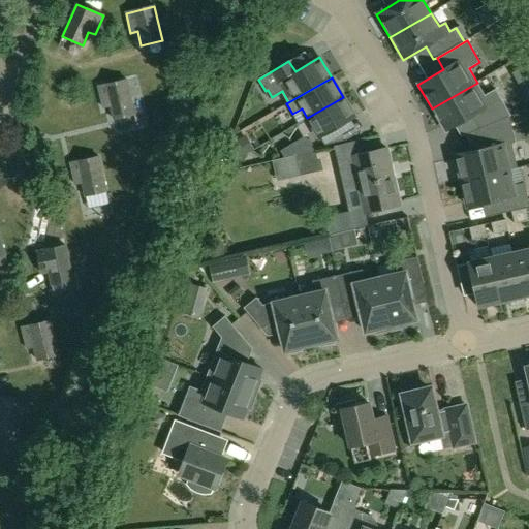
[(114,119),(134,114),(126,81),(98,87),(103,107),(110,105),(114,119)]
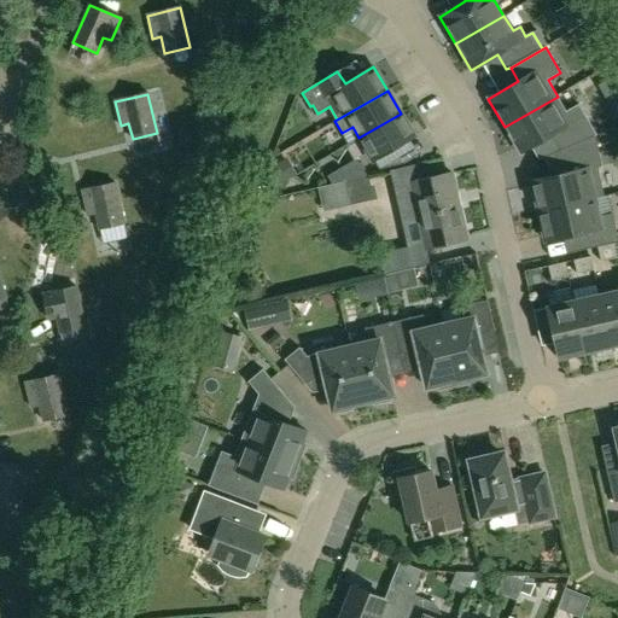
[(578,104),(566,111),(558,97),(505,127),(520,153),(551,135),(559,150),(563,149),(563,151),(593,138),(596,135),(578,104)]
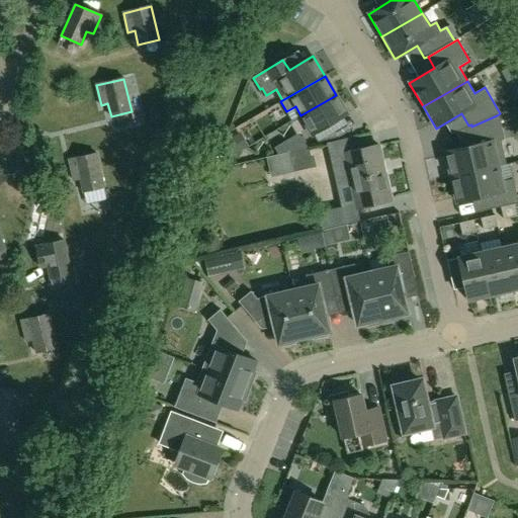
[(347,114),(336,95),(300,115),(313,136),(314,135),(318,142),(339,137),(331,124),(347,114)]
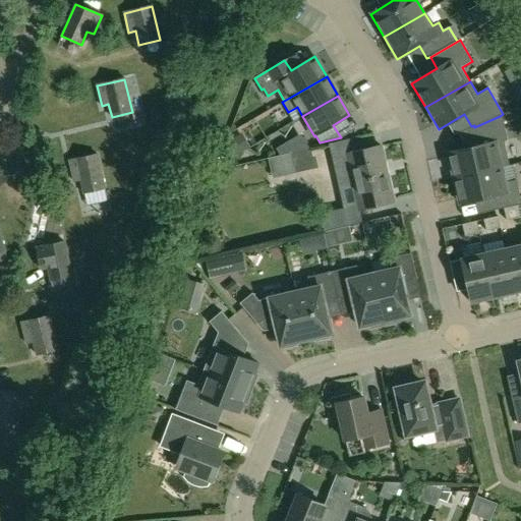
[(503,139),(506,138),(500,116),(474,127),(479,146),(447,154),(453,179),(502,168),(501,167),(508,166),(506,159),(508,159),(503,139)]
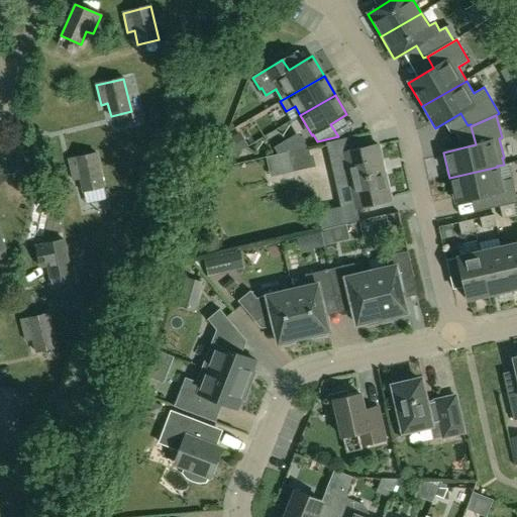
[(391,201),(378,146),(356,151),(353,138),(328,143),(332,158),(344,156),(346,166),(334,169),(338,186),(350,183),(356,209),(391,201)]
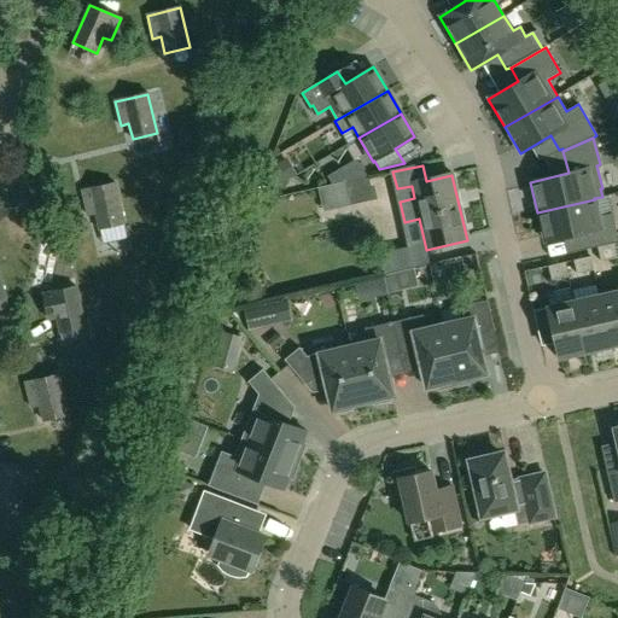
[(347,202),(372,196),(367,178),(324,188),(326,198),(345,194),(347,202)]
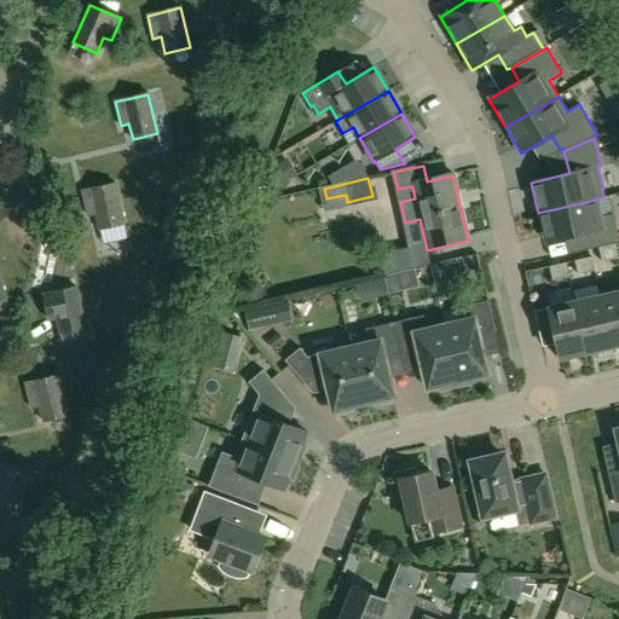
[(99,230),(125,224),(115,184),(82,191),(87,214),(96,213),(99,230)]
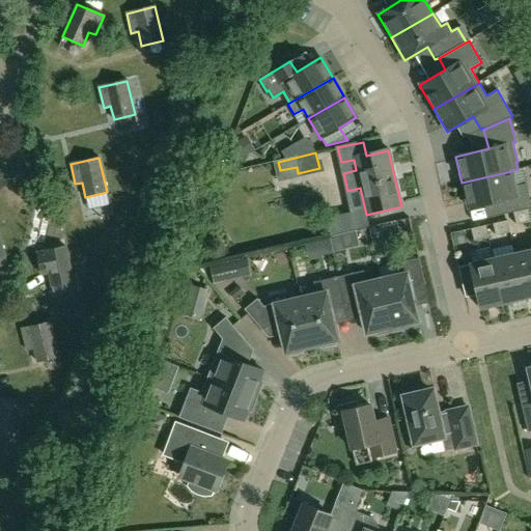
[(514,187),(511,171),(462,183),(468,208),(500,201),(503,215),(515,212),(528,208),(530,207),(530,201),(527,184),(514,187)]
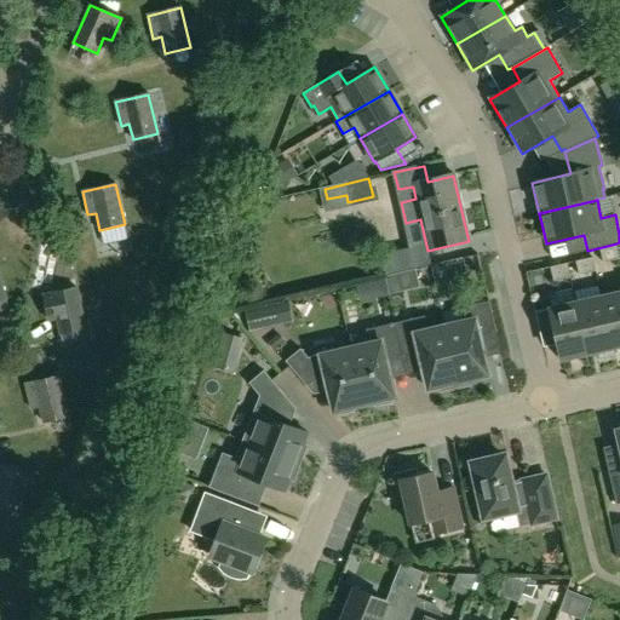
[(426,268),(423,250),(420,242),(386,251),(392,276),(426,268)]
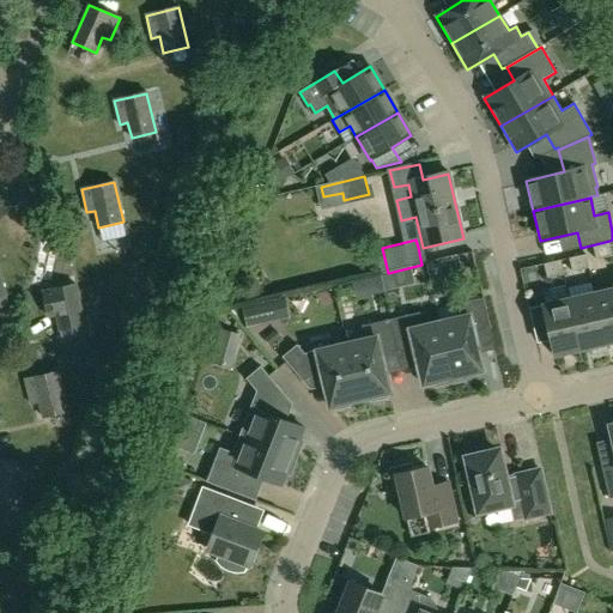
[(595,244),(599,259),(612,255),(610,241),(595,244)]
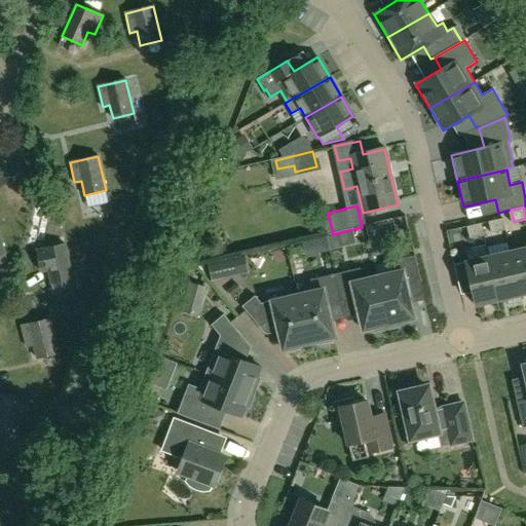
[(492,221),(495,233),(508,230),(504,218),(492,221)]
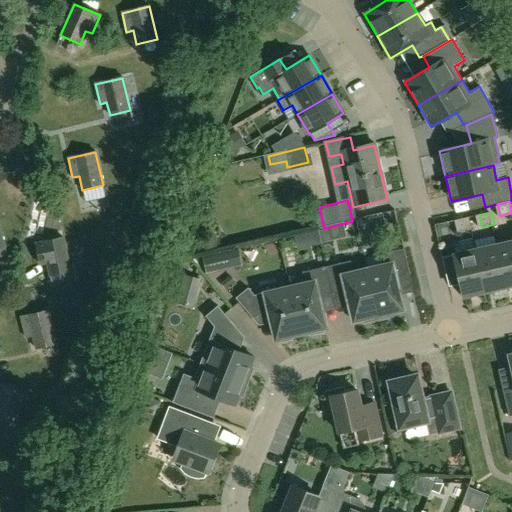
[(460,219),(463,231),(475,228),(472,216),(460,219)]
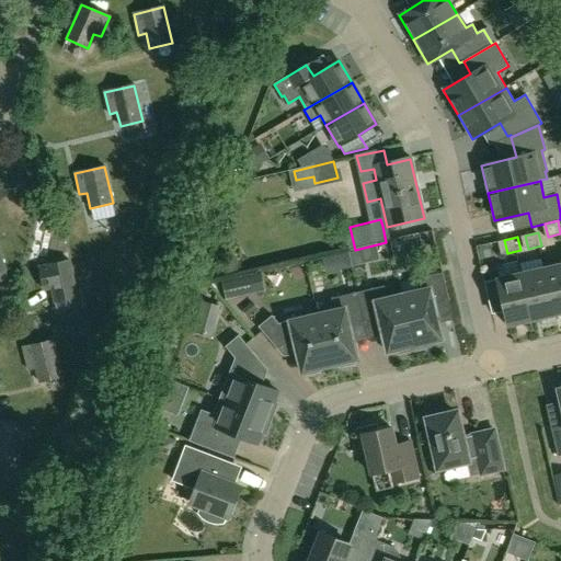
[(69,261),(39,267),(32,268),(36,290),(52,287),(55,302),(77,297),(69,261)]
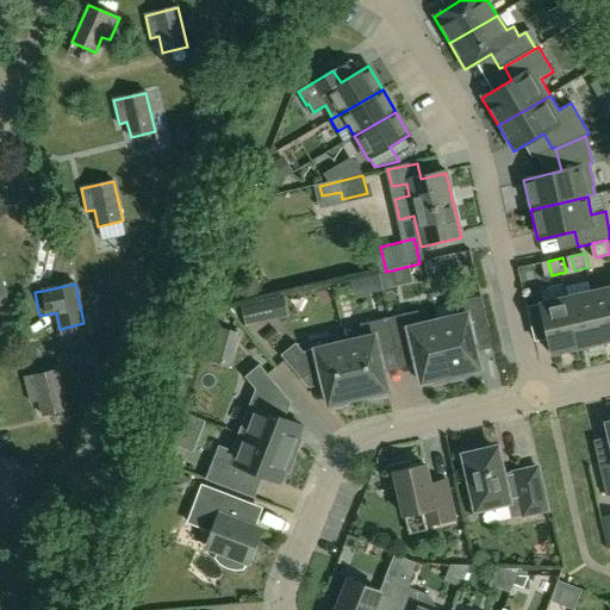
[(609,340),(609,287),(592,292),(603,341),(609,340)]
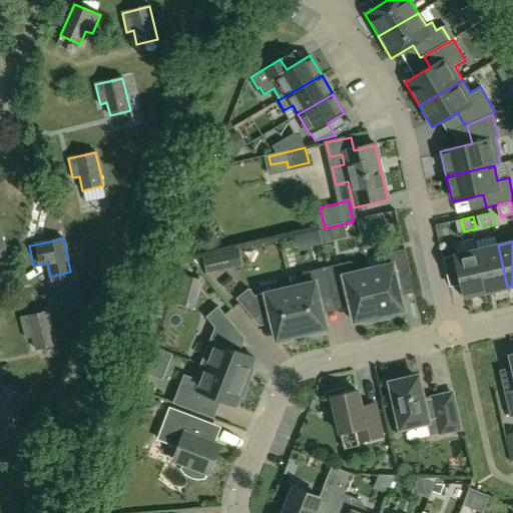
[(507,287),(498,245),(477,250),(486,292),(507,287)]
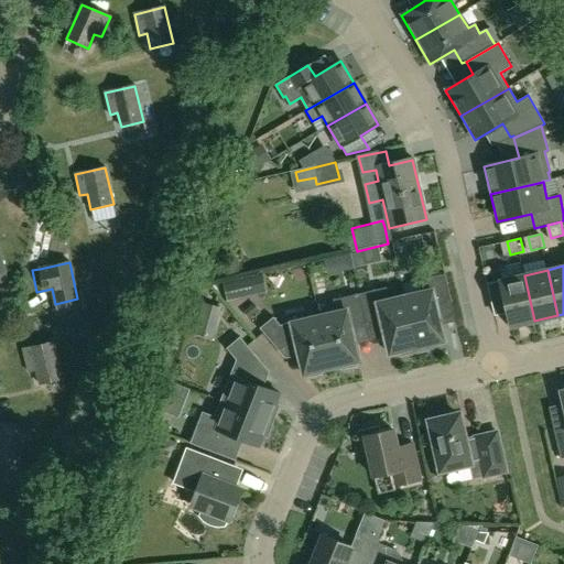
[(422,293),(405,296),(418,353),(435,348),(434,344),(445,342),(437,307),(452,304),(445,274),(419,280),(422,293)]
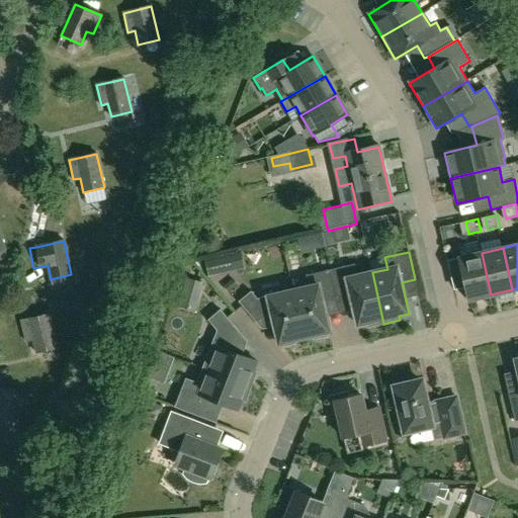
[(491,294),(482,253),(459,258),(468,299),(491,294)]
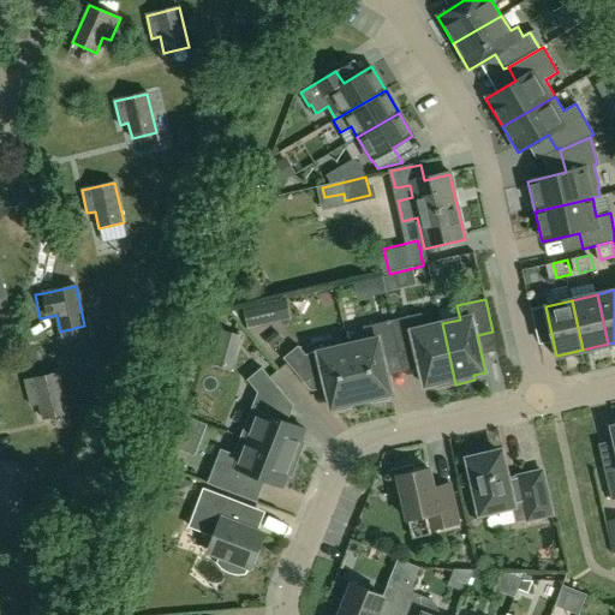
[(248,329),(278,322),(273,302),(243,309),(248,329)]
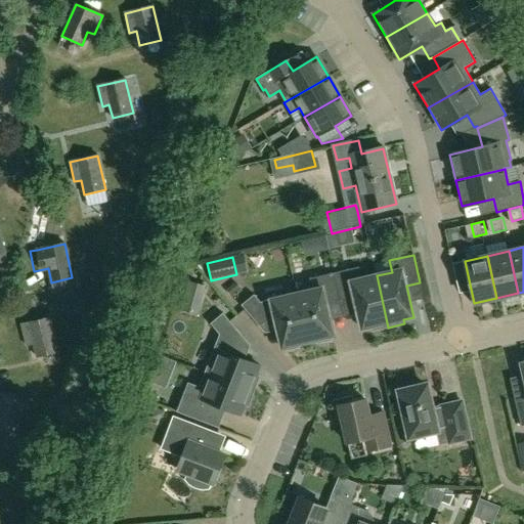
[(388,328),(377,275),(361,278),(359,267),(334,273),(340,301),(354,298),(361,330),(372,326),(373,331),(388,328)]
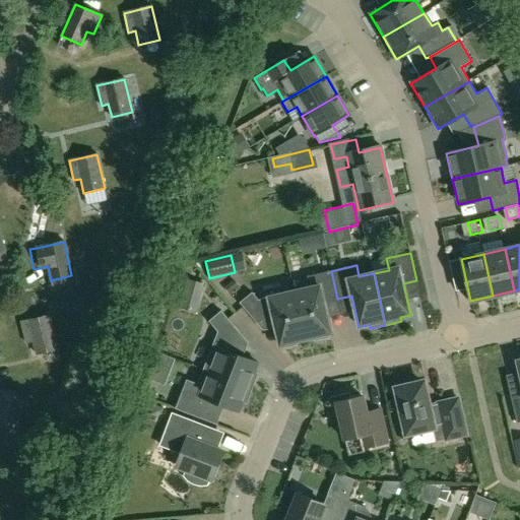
[(324,302),(337,299),(331,271),(307,276),(310,288),(295,291),(306,339),(315,337),(315,341),(329,337),(328,333),(331,333),(324,302)]
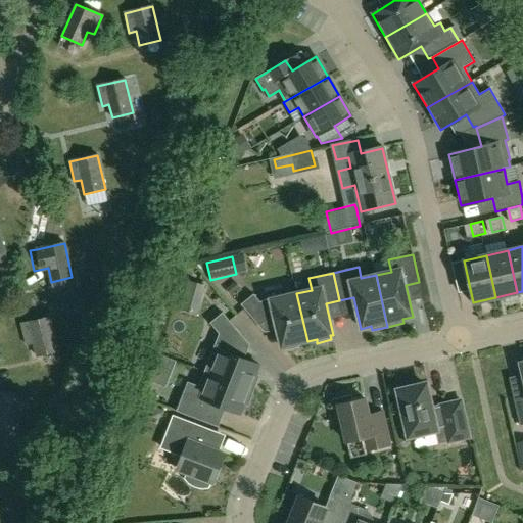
[(307,341),(296,293),(259,301),(252,295),(242,307),(262,325),(273,313),(275,313),(282,346),(285,346),(286,350),(298,347),(297,343),(307,341)]
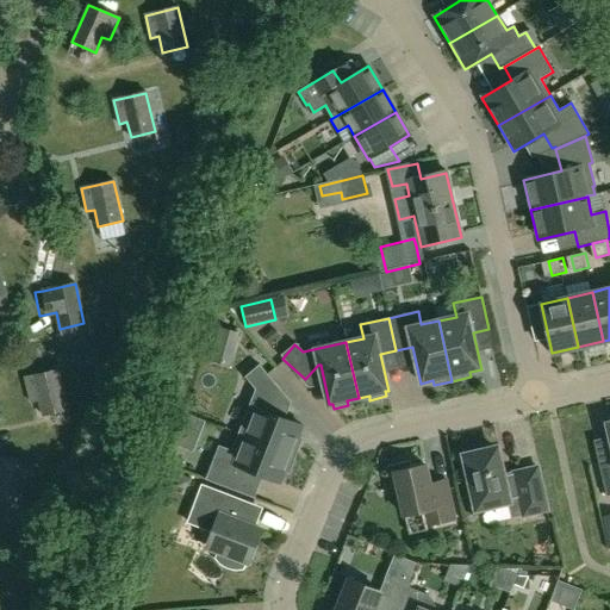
[(244,378),(255,391),(237,435),(296,458),(303,440),(298,439),(303,427),(267,412),(268,408),(284,396),(259,366),(244,378)]
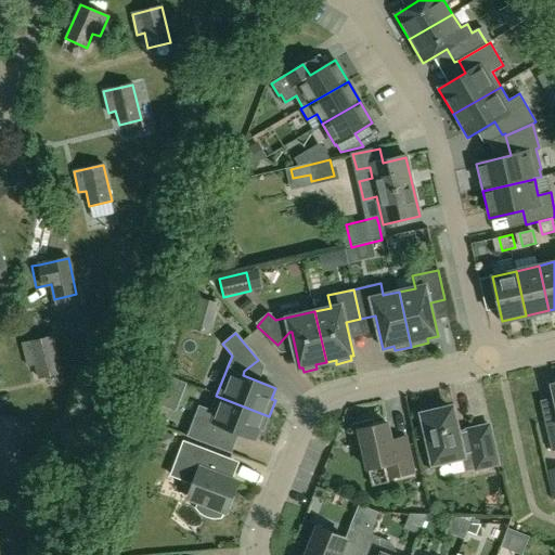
[(39,378),(61,373),(52,337),(23,344),(28,365),(35,363),(39,378)]
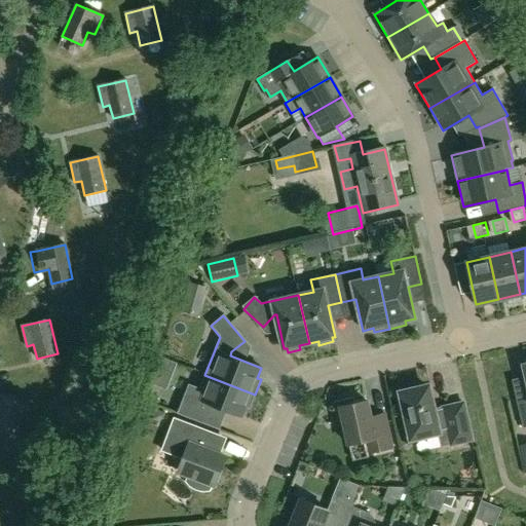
[(525,363),(525,366),(523,367),(525,379),(525,399),(517,401),(523,429),(525,428),(525,363)]
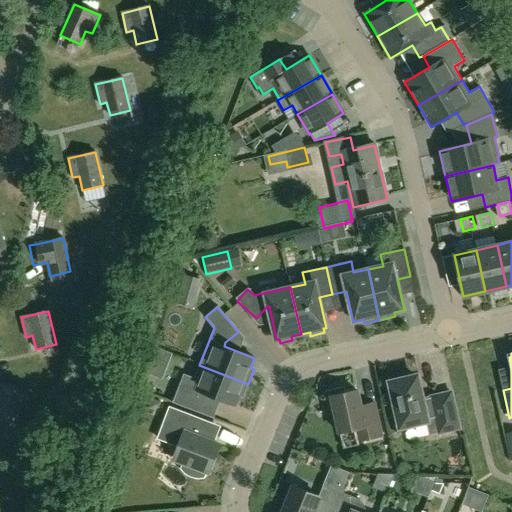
[(242,399),(248,384),(199,365),(194,379),(183,375),(172,404),(198,414),(205,395),(235,407),(238,397),(242,399)]
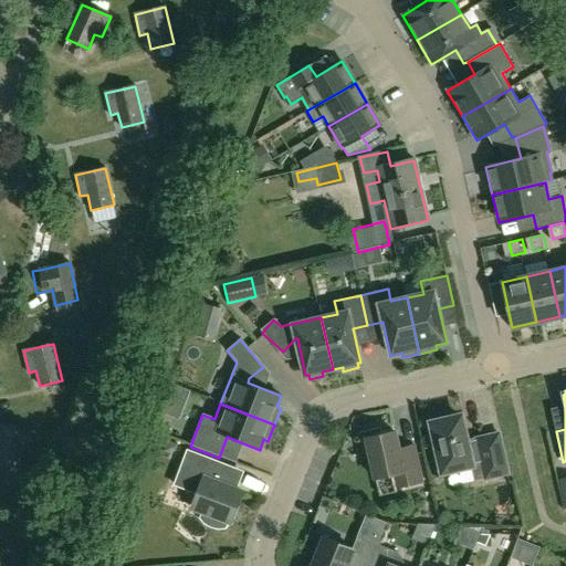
[(443,422),(431,425),(440,463),(436,465),(439,480),(459,475),(458,470),(471,467),(471,465),(482,463),(485,480),(507,474),(499,436),(477,440),(477,441),(467,443),(460,418),(458,419),(457,415),(442,418),(443,422)]
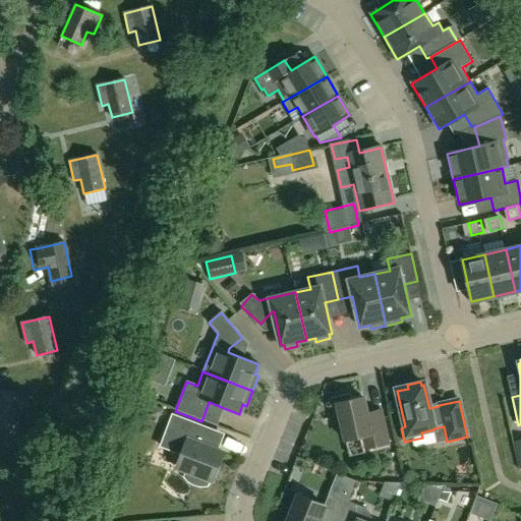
[(0,425),(18,428),(22,394),(0,391),(0,425)]
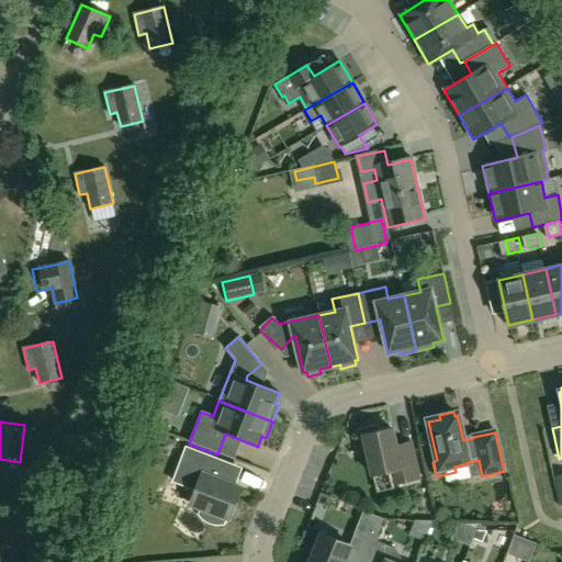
[(377,429),(358,434),(362,451),(367,450),(372,476),(391,473),(394,486),(419,481),(413,451),(397,456),(392,430),(377,434),(377,429)]
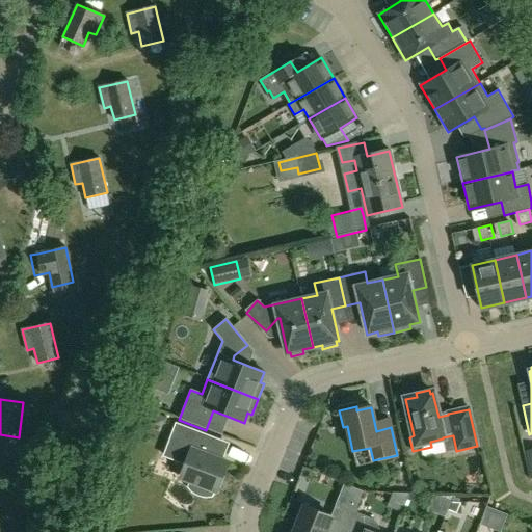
[(191,484),(189,488),(193,491),(196,495),(202,496),(206,497),(211,497),(213,491),(216,494),(229,463),(207,455),(213,440),(176,425),(164,457),(185,466),(180,479),(191,484)]
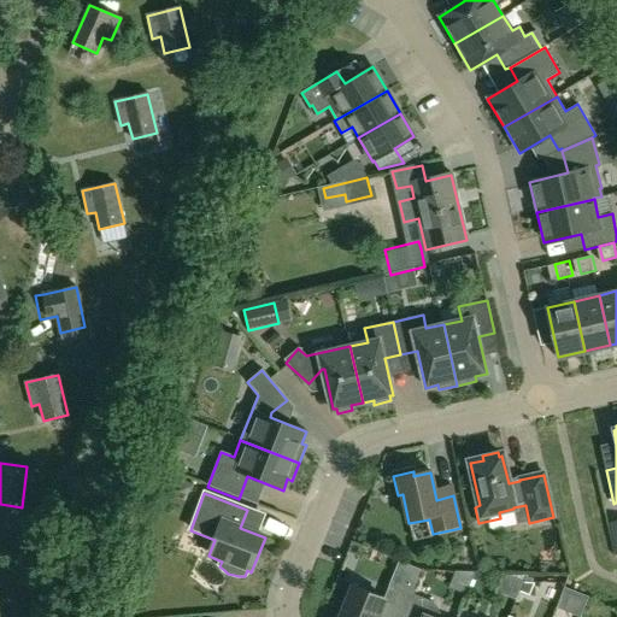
[(482,589),(481,573),(463,574),(465,591),(482,589)]
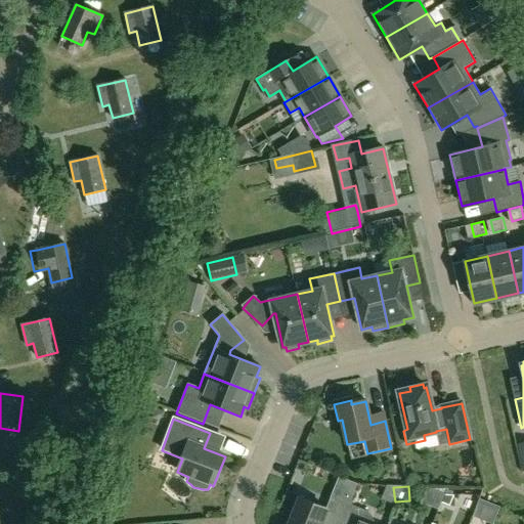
[(337,523),(345,505),(331,499),(326,509),(299,498),(292,518),(289,516),(285,523),(337,523)]
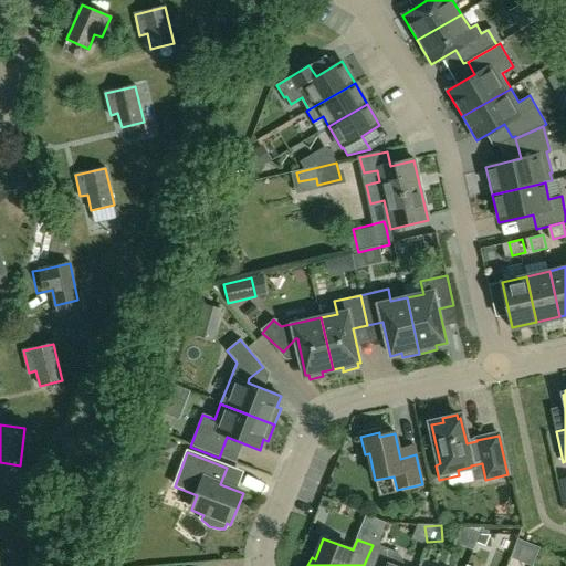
[(404,565),(404,564),(401,556),(398,554),(396,553),(380,546),(371,565),(404,565)]
